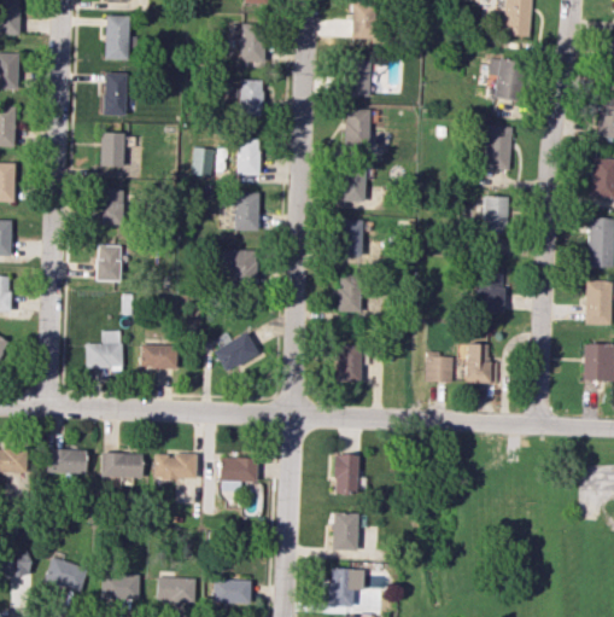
[(19,0),(0,0),(0,34),(19,35),(19,0)]
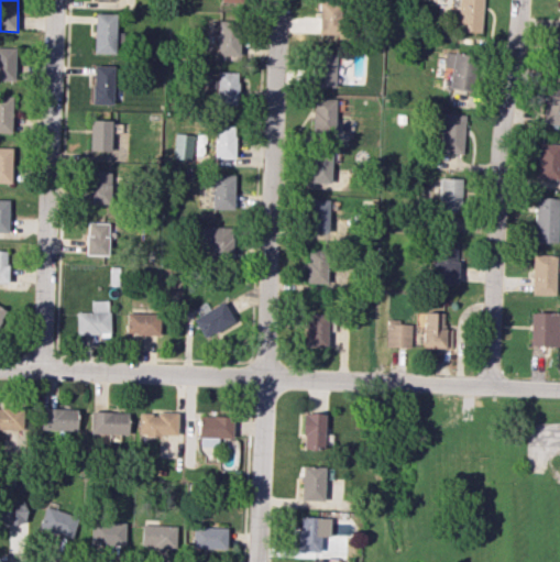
[(459,0),(459,32),(483,32),(483,0),(459,0)]
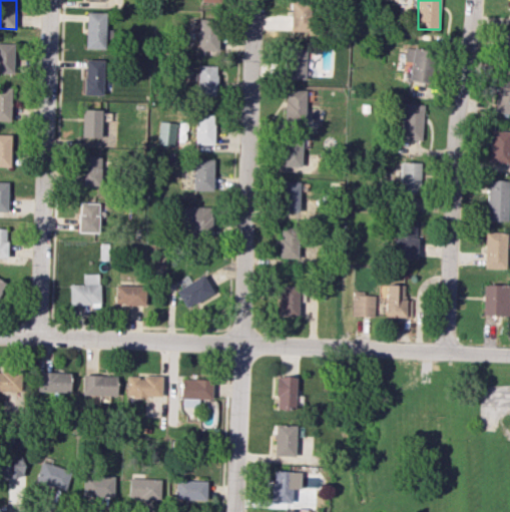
[(292,2),(292,32),(311,32),(312,2),(292,2)]
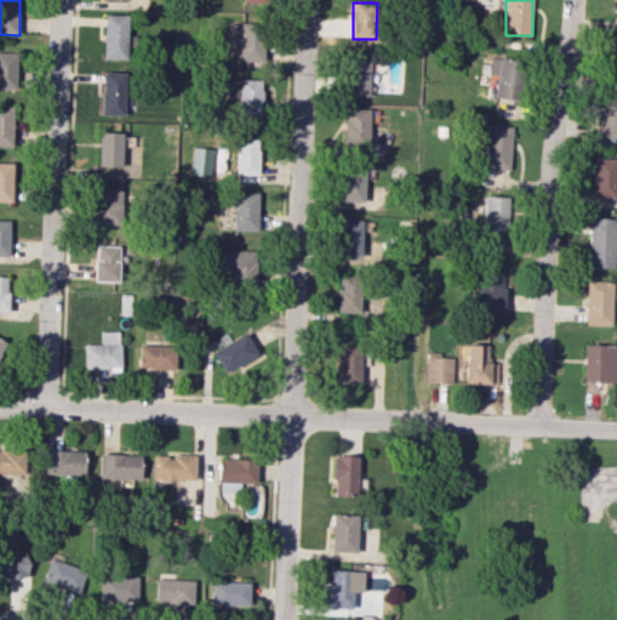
[(106,60),(129,60),(130,16),(107,15),(106,60)]
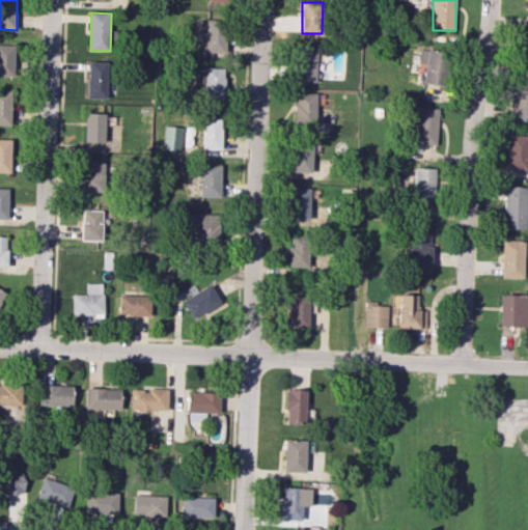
[(227,54),(228,21),(209,20),(207,53),(227,54)]
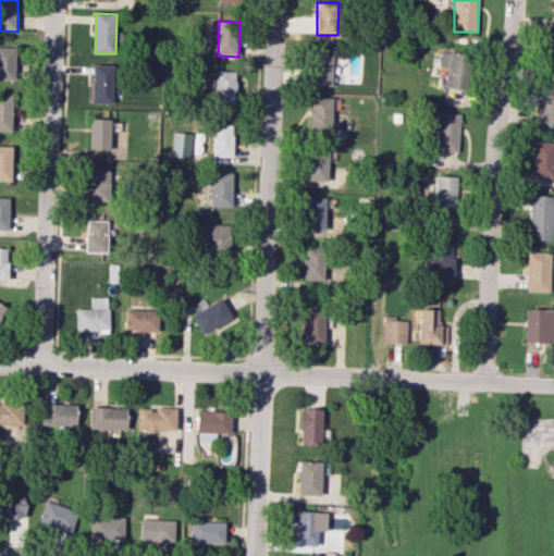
[(16,48),(0,47),(0,79),(16,81),(16,48)]
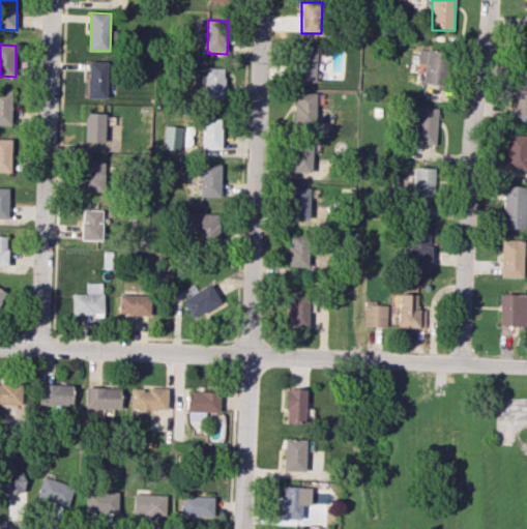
[(317,83),(318,52),(297,51),(296,82),(317,83)]
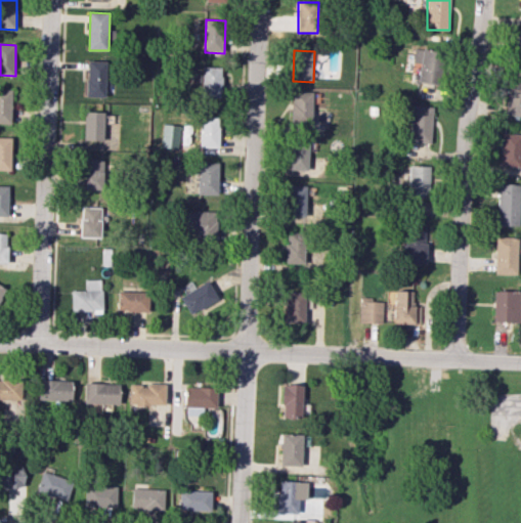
[(415,63),(420,64),(419,84),(438,84),(440,51),(416,50),(415,63)]
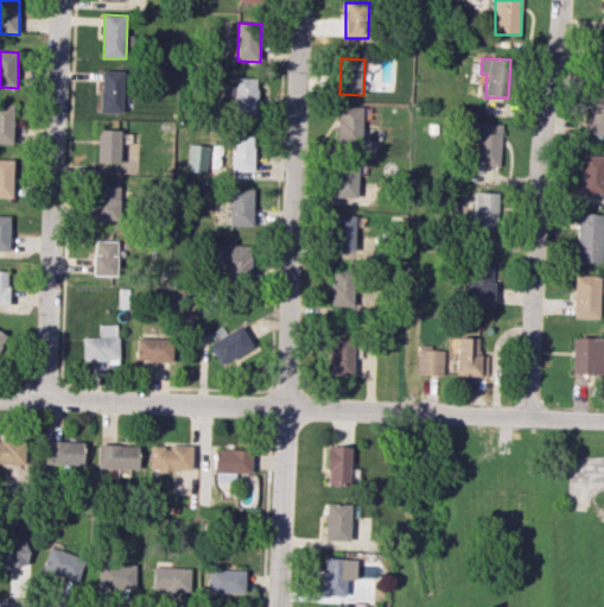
[(127,114),(127,93),(124,93),(125,71),(102,71),(102,113),(127,114)]
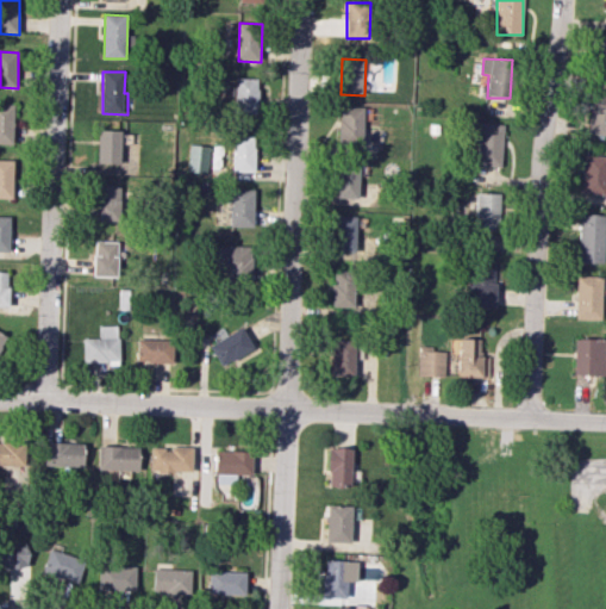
[(260,79),(237,79),(236,115),(260,116),(260,79)]
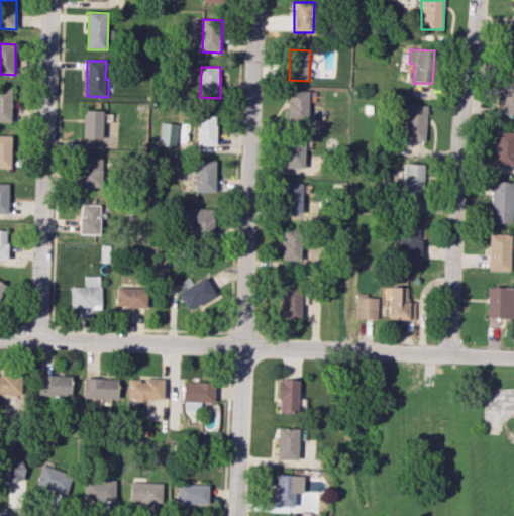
[(513,82),(504,81),(499,113),(513,115),(513,82)]
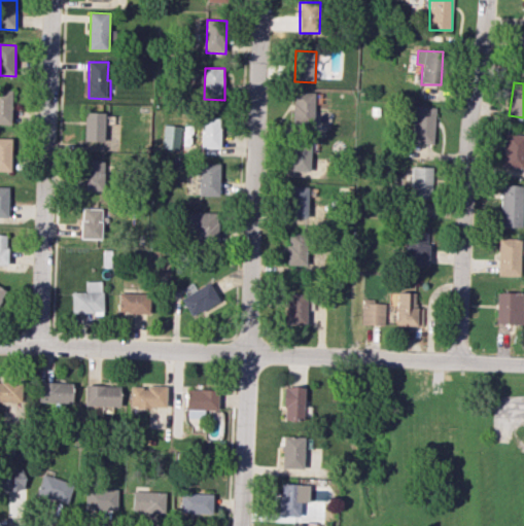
[(13,91),(0,90),(0,125),(12,126),(13,91)]
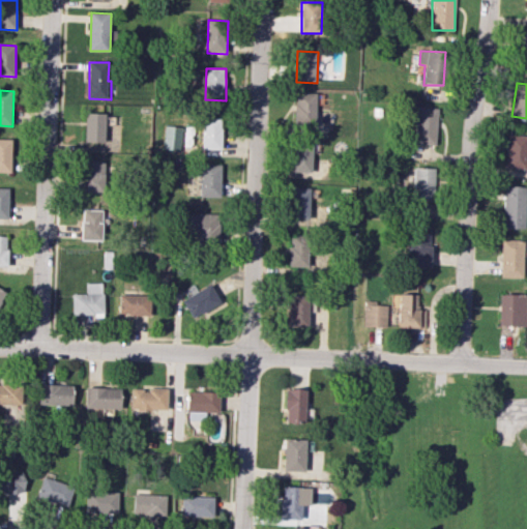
[(317,94),(297,93),(296,126),(317,126),(317,94)]
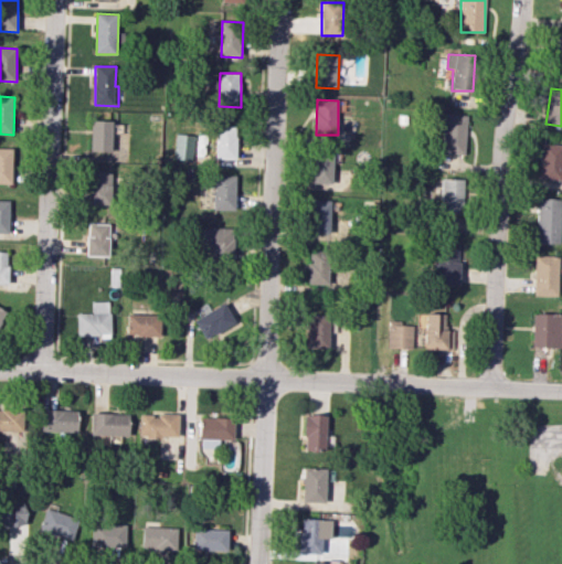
[(467,116),(445,115),(444,155),(466,156),(467,116)]
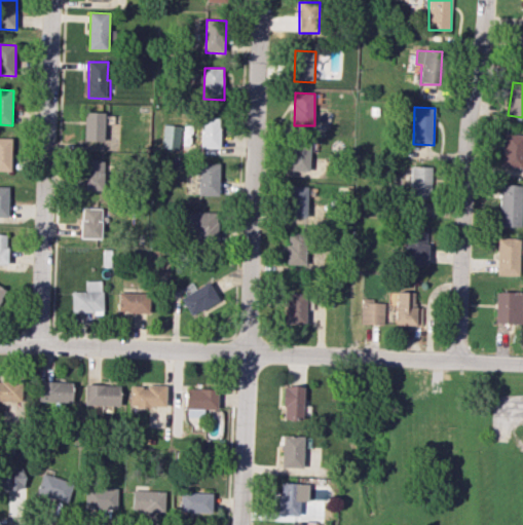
[(106,113),(85,113),(85,141),(105,142),(106,113)]
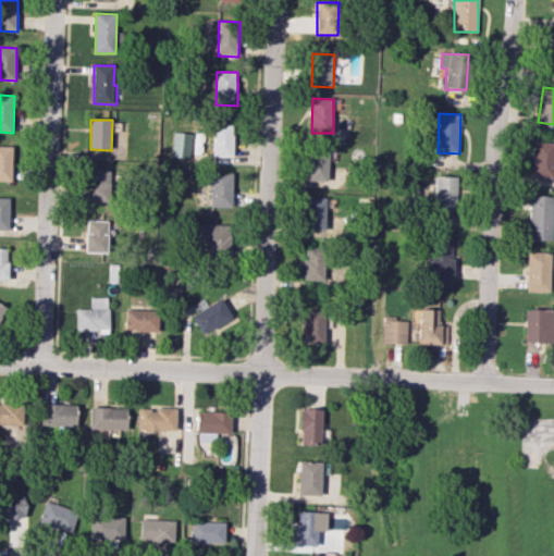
[(214,157),(234,158),(234,125),(216,124),(214,157)]
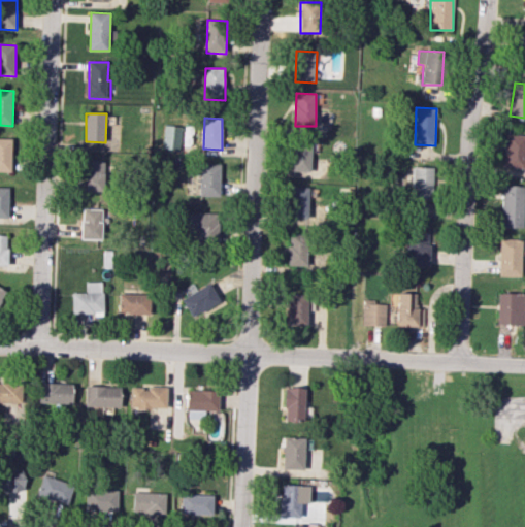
[(183,127),(166,126),(165,150),(182,151),(183,127)]
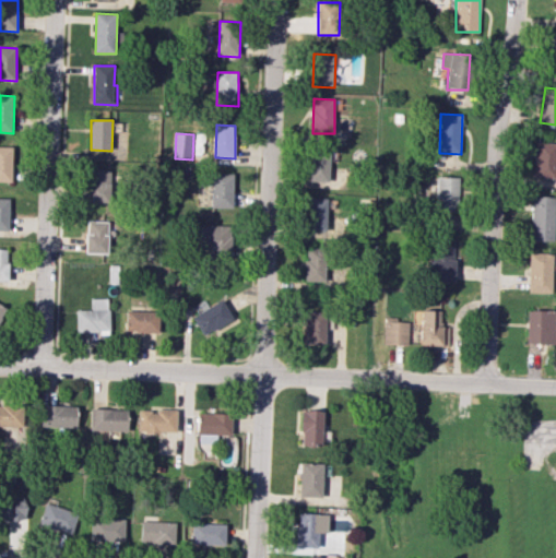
[(555,143),(536,142),(535,178),(555,179),(555,143)]
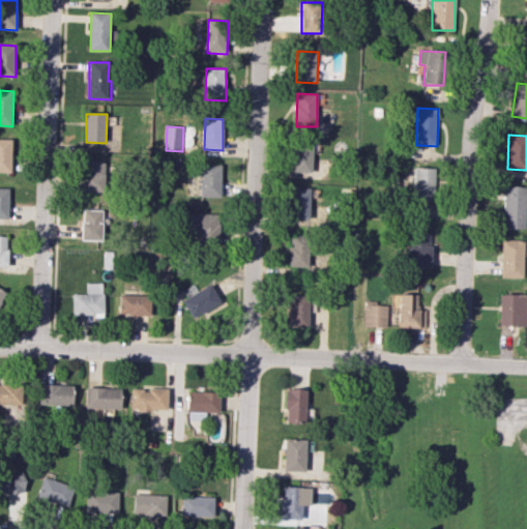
[(12,140),(0,139),(0,173),(12,173),(12,140)]
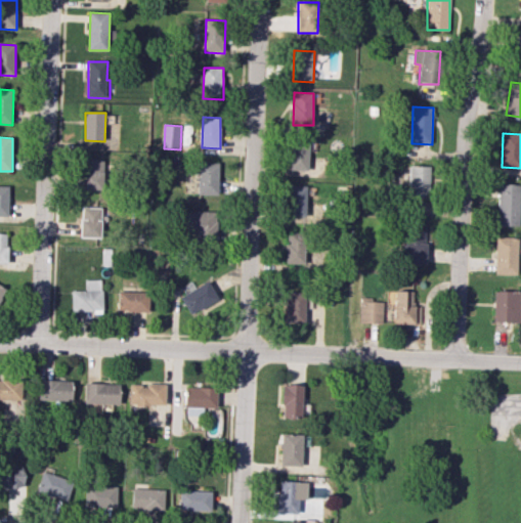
[(291,170),(309,171),(310,140),(291,139),(291,170)]
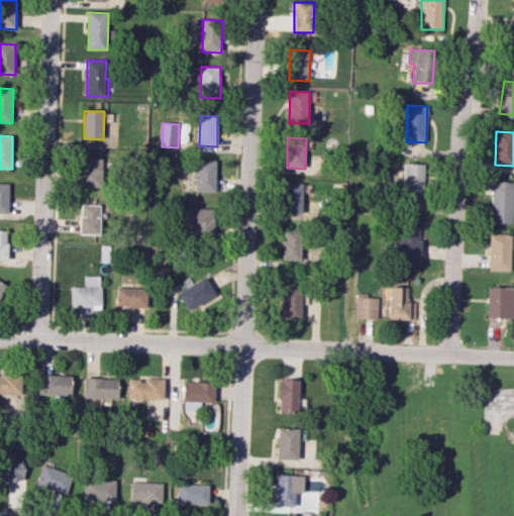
[(102,188),(103,159),(83,158),(82,188),(102,188)]
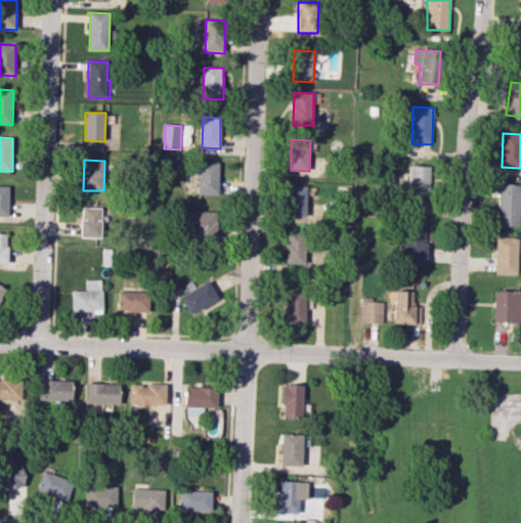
[(200,194),(220,195),(220,164),(194,163),(194,175),(200,175),(200,194)]
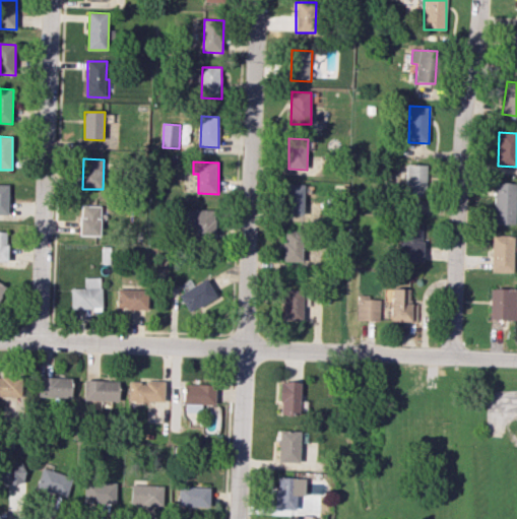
[(426,166),(407,166),(406,197),(425,197),(426,166)]
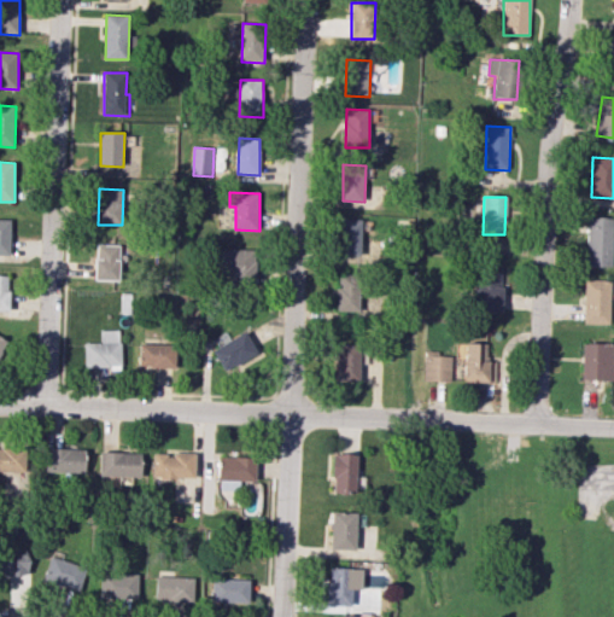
[(589,267),(613,267),(613,219),(589,219),(589,267)]
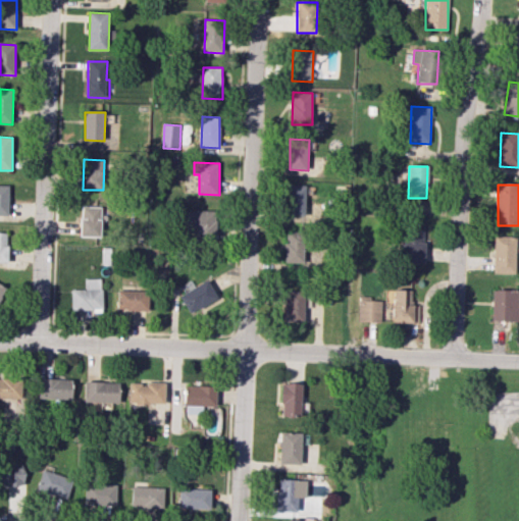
[(0,216),(9,216),(10,187),(0,186),(0,216)]
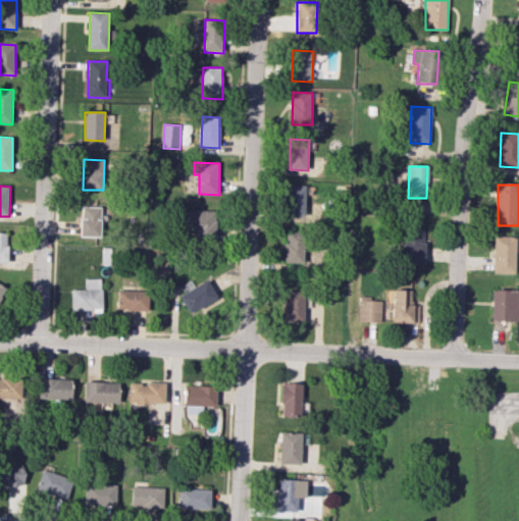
[(307,186),(289,186),(289,217),(306,217),(307,186)]
